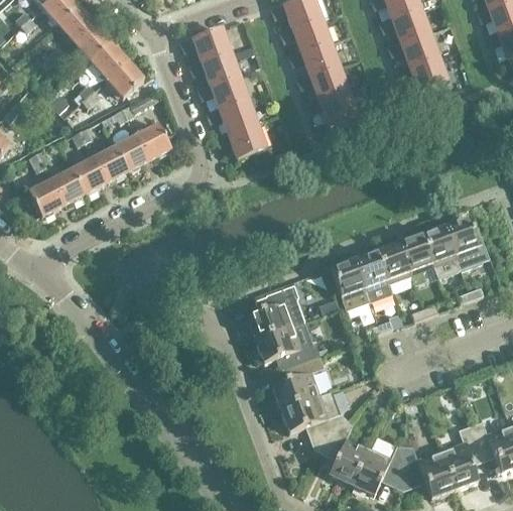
[(82,5),(77,0),(52,0),(44,7),(60,25),(82,5)]
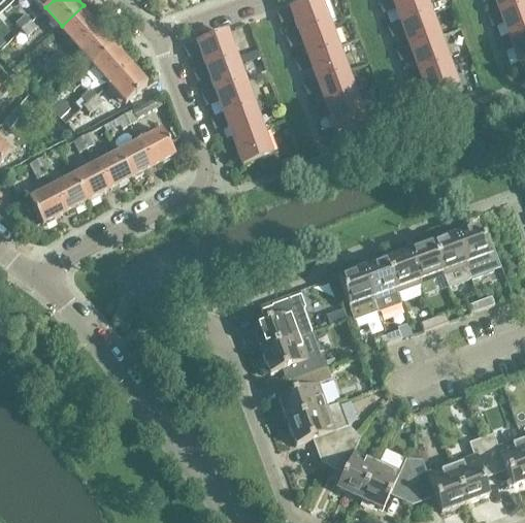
[(280,7),(283,15),(295,11),(301,27),(302,31),(331,21),(323,0),(310,0),(293,6),(292,3),(280,7)]
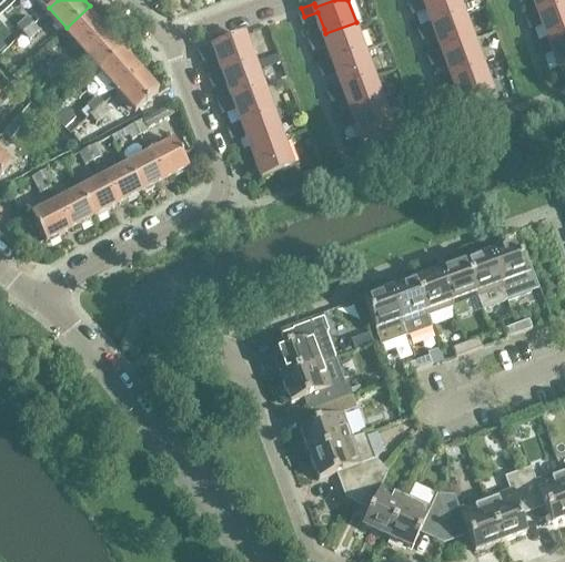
[(411,0),(413,7),(427,1),(433,18),(435,22),(466,11),(462,0),(411,0)]
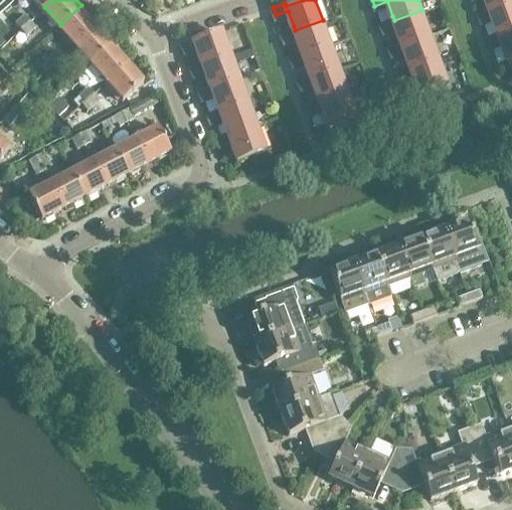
[(489,0),(492,7),(493,11),(511,3),(511,0),(489,0)]
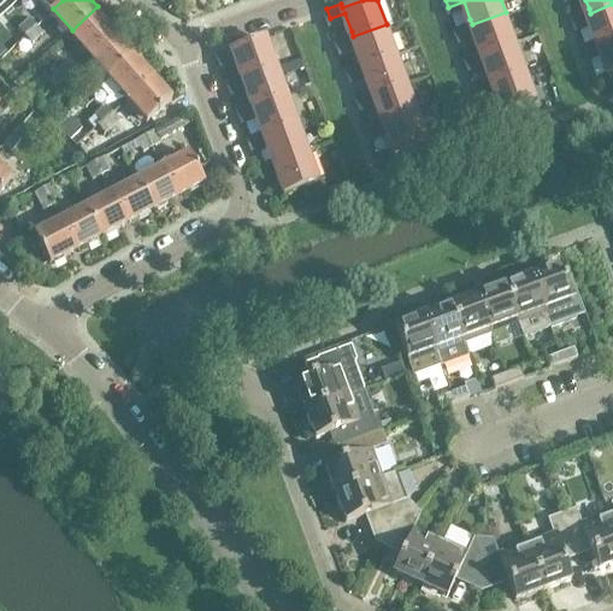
[(612,4),(590,13),(589,9),(575,13),(578,22),(591,17),(599,36),(601,41),(612,36),(612,4)]
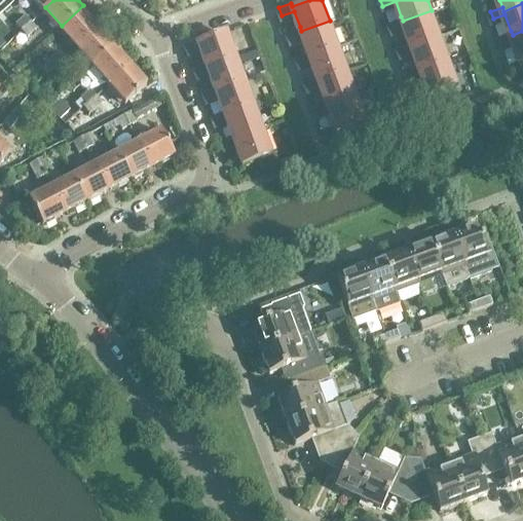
[(62,26),(78,43),(100,24),(83,5),(62,26)]
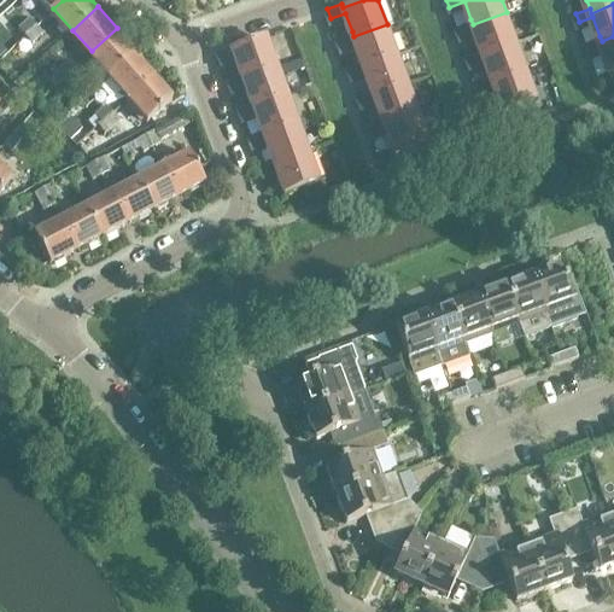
[(456,25),(458,35),(474,29),(481,48),(483,52),(518,40),(507,12),(473,24),(471,19),(456,25)]
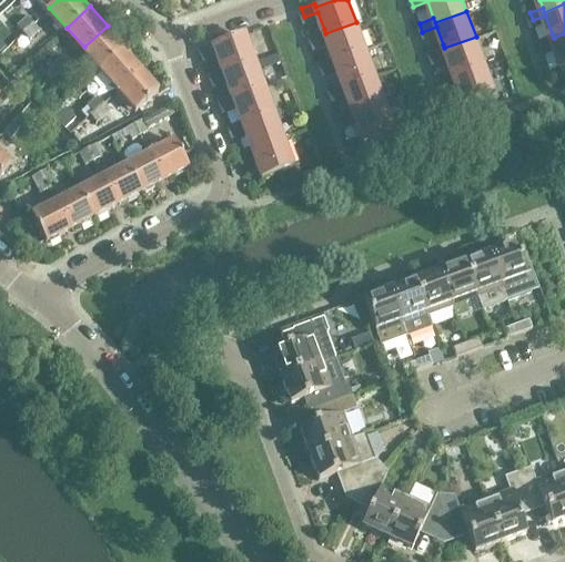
[(17,22),(23,29),(33,20),(28,12),(17,22)]
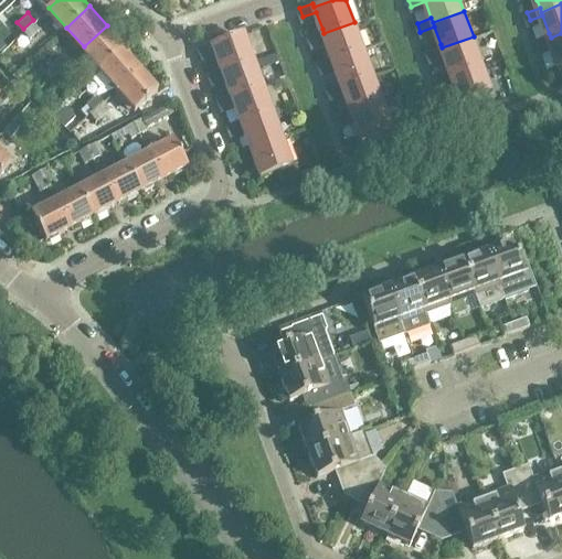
[(40,28),(33,20),(23,29),(30,36),(40,28)]
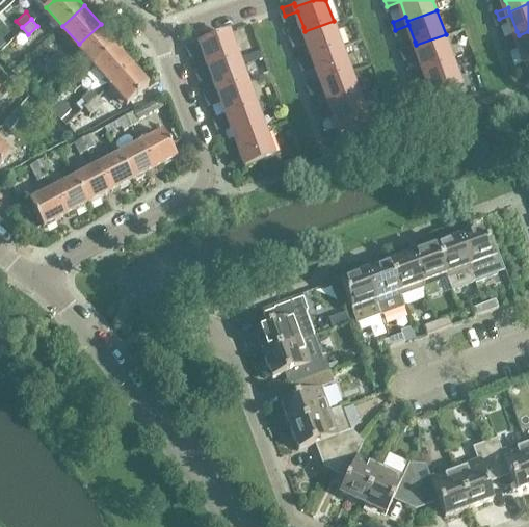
[(314,55),(343,45),(334,21),(305,31),(303,27),(291,32),(294,41),(307,35),(313,52),(314,55)]
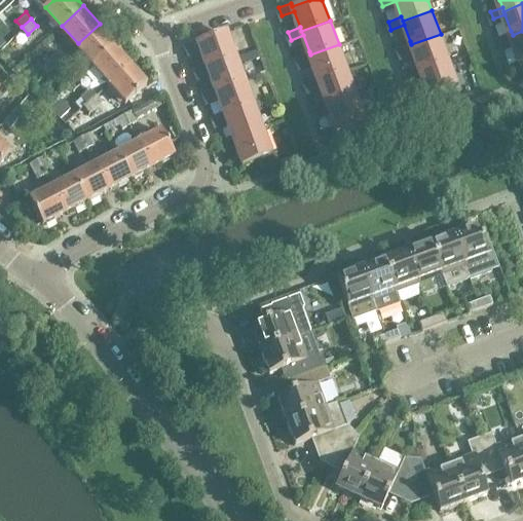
[(116,42),(100,24),(78,43),(95,62),(116,42)]
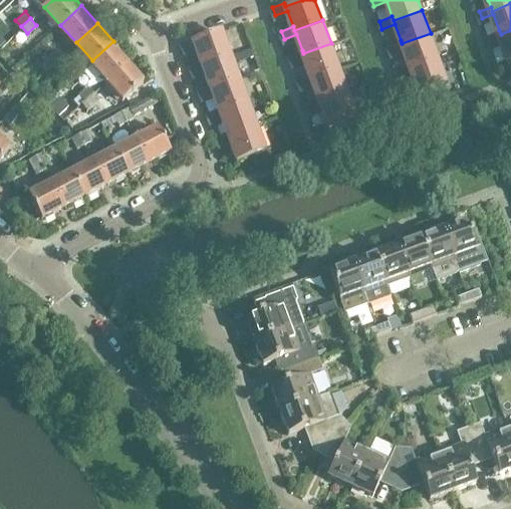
[(197,44),(203,60),(204,63),(232,53),(223,29),(195,39),(194,36),(183,40),(185,48),(197,44)]
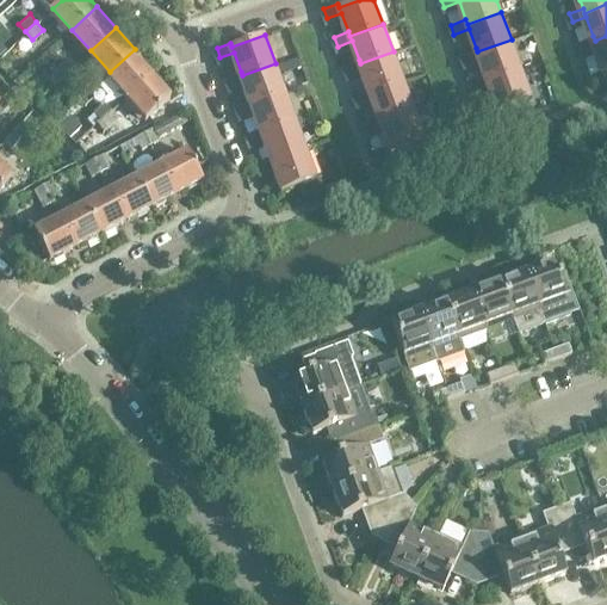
[(606,36),(595,41),(593,36),(578,41),(582,50),(596,45),(605,69),(606,69),(606,36)]
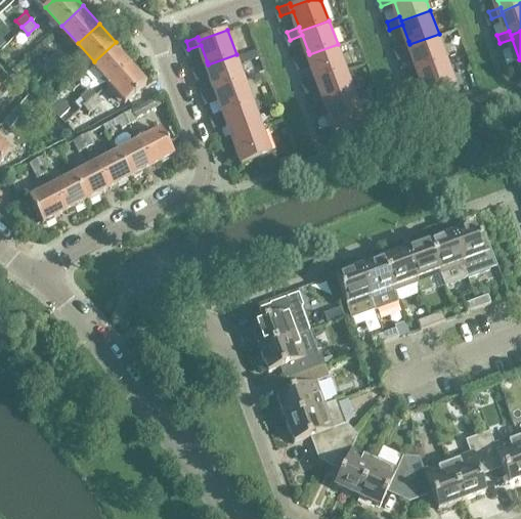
[(395,45),(398,53),(411,48),(417,65),(419,69),(447,57),(439,34),(409,44),(408,41),(395,45)]
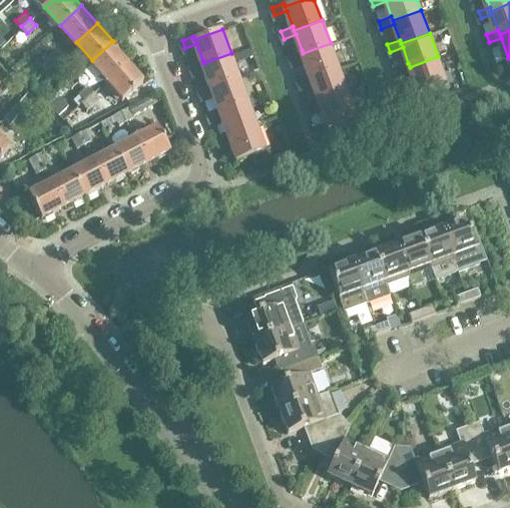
[(113,41),(92,60),(108,78),(129,59),(113,41)]
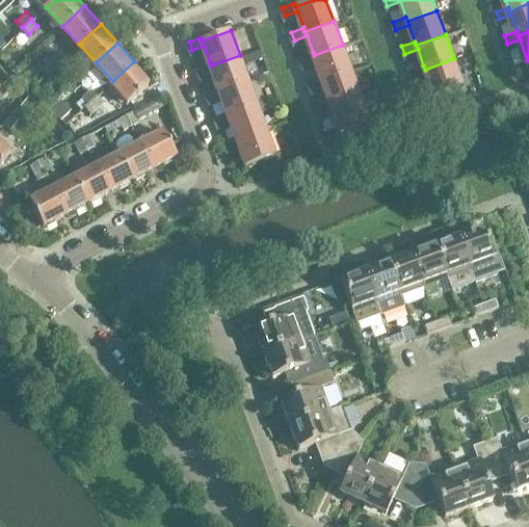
[(322,80),(352,69),(343,45),(314,55),(313,52),(299,56),(302,64),(315,59),(321,76),(322,80)]
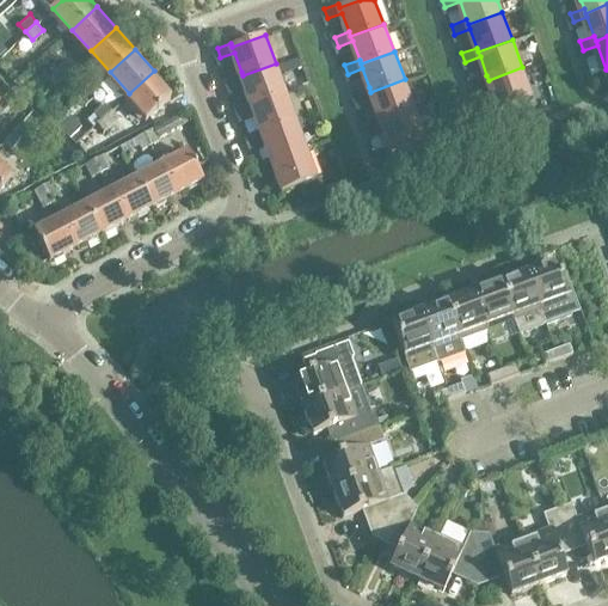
[(63,74),(74,65),(68,57),(53,71),(60,78),(63,74)]
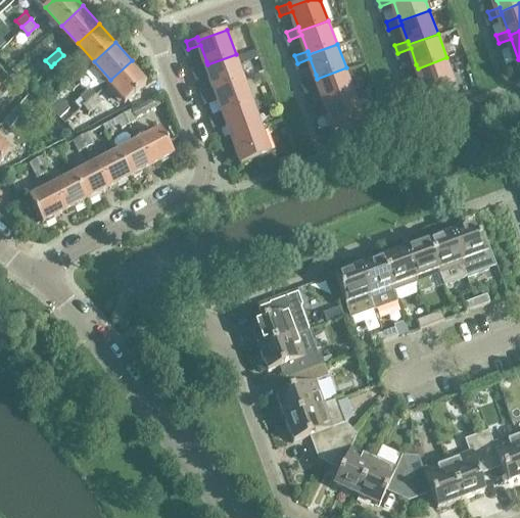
[(194,65),(197,74),(209,69),(215,85),(216,88),(244,78),(236,54),(207,64),(206,61),(194,65)]
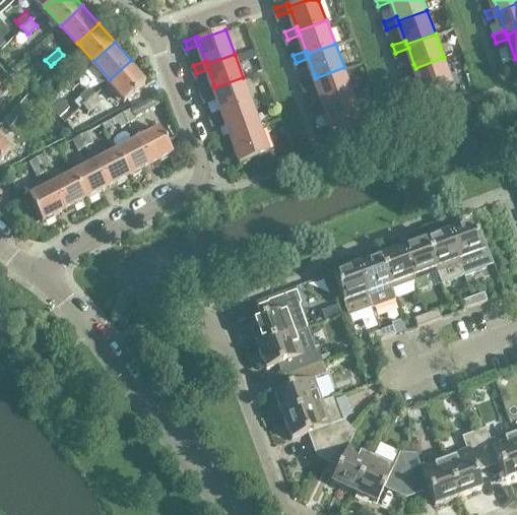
[(69,62),(63,55),(54,63),(60,70),(69,62)]
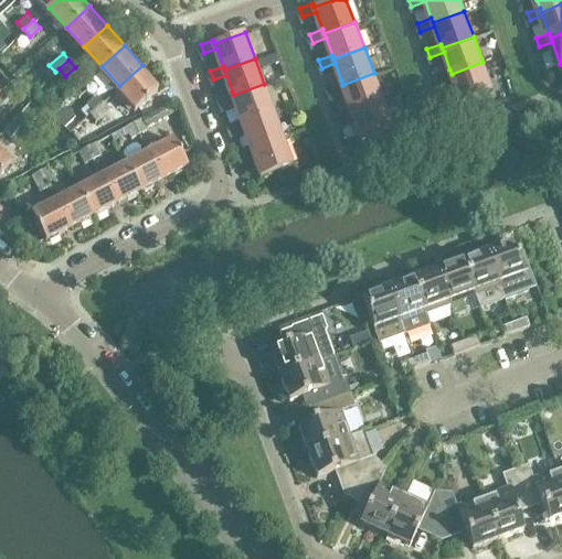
[(435,74),(438,84),(453,78),(462,100),(492,88),(483,62),(452,74),(449,70),(435,74)]
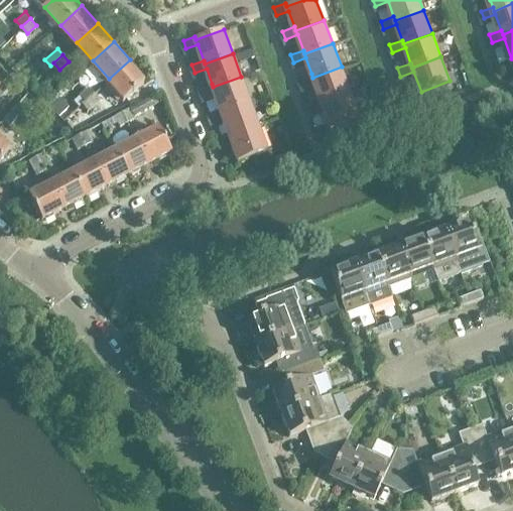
[(146,78),(130,59),(109,79),(125,98),(146,78)]
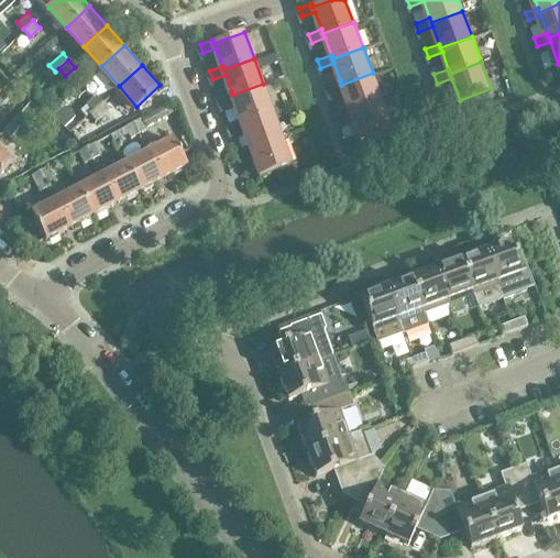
[(327,85),(330,94),(343,88),(349,106),(351,110),(382,99),(373,73),(341,85),(340,80),(327,85)]
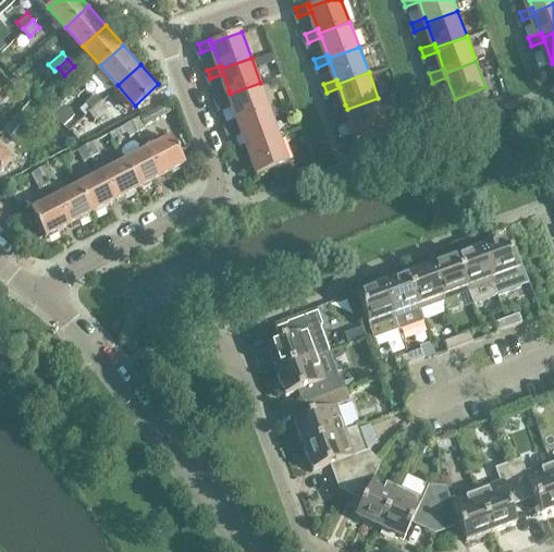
[(217,95),(219,103),(232,99),(238,117),(239,120),(270,108),(260,83),(230,94),(229,90),(217,95)]
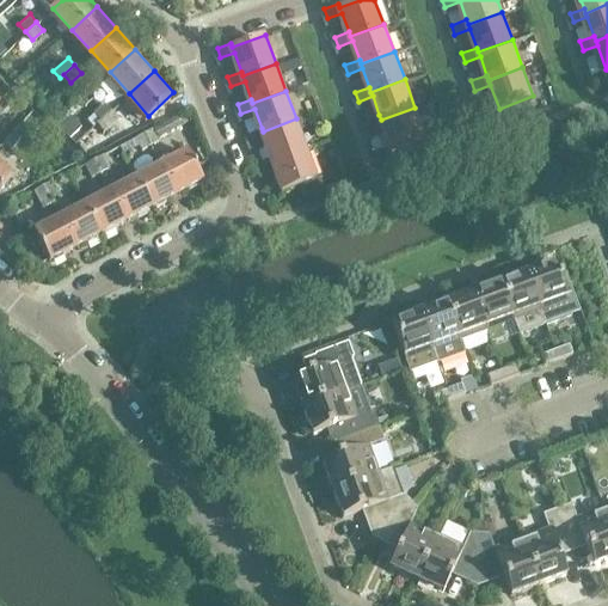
[(96,110),(102,117),(112,108),(106,101),(96,110)]
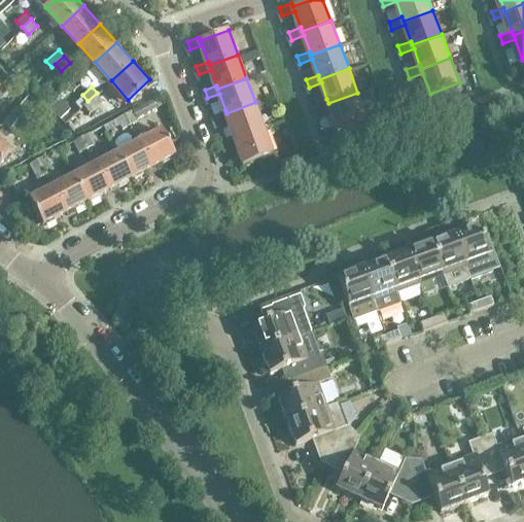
[(103,100),(97,93),(88,101),(84,104),(91,111),(103,100)]
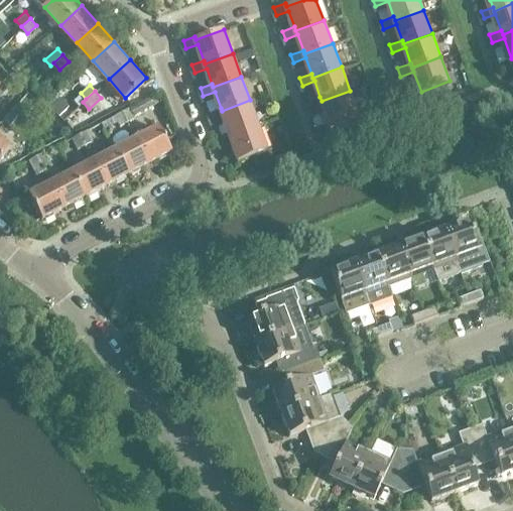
[(307,102),(310,110),(323,105),(331,125),(359,115),(350,91),(322,101),(319,97),(307,102)]
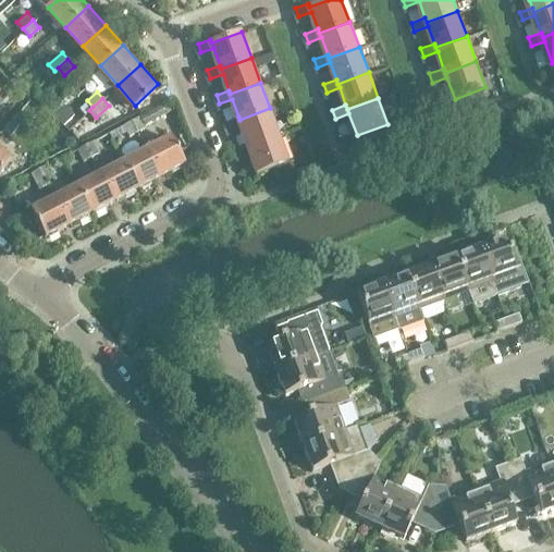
[(146,125),(145,123),(168,111),(162,102),(133,118),(139,129),(146,125)]
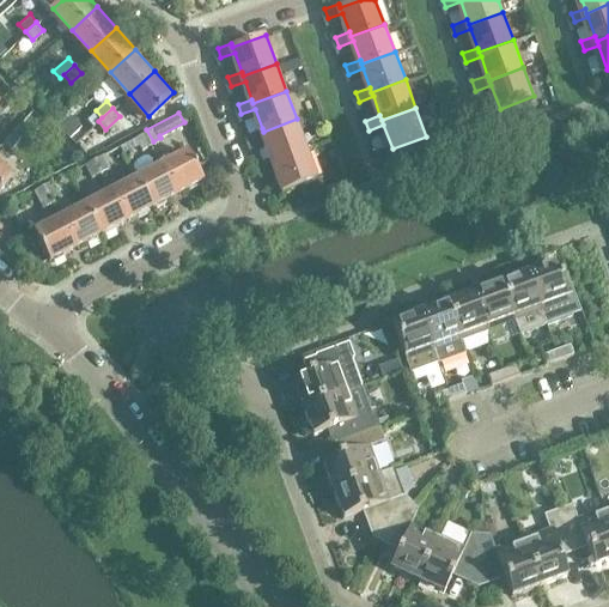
[(248,133),(251,141),(265,137),(272,156),(273,159),(306,147),(297,119),(263,132),(262,128),(248,133)]
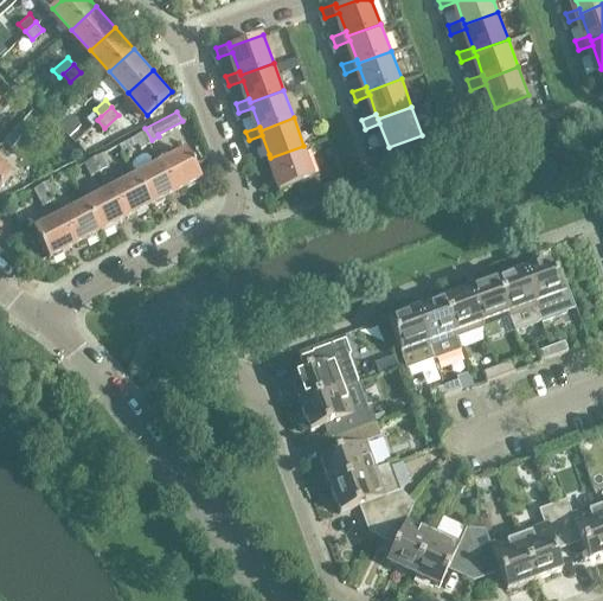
[(30,142),(12,128),(2,139),(20,153),(30,142)]
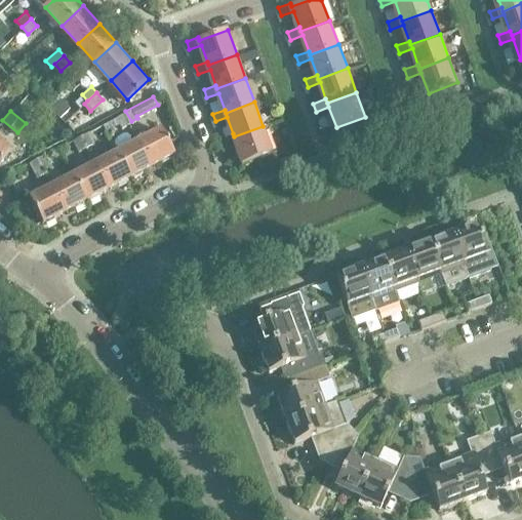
[(123,125),(131,121),(125,111),(118,115),(123,125)]
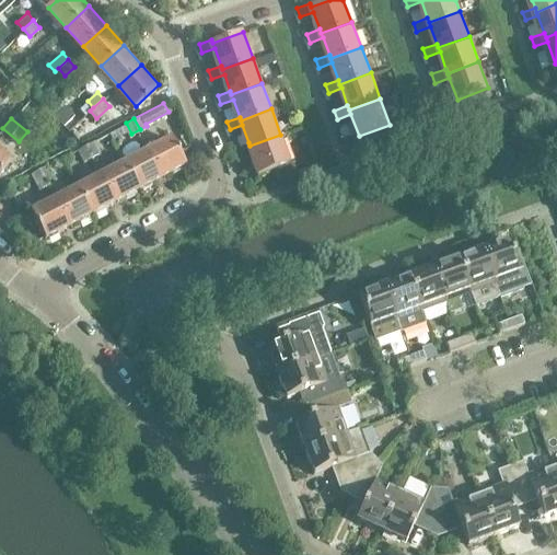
[(149,147),(163,174),(187,162),(173,135),(149,147)]
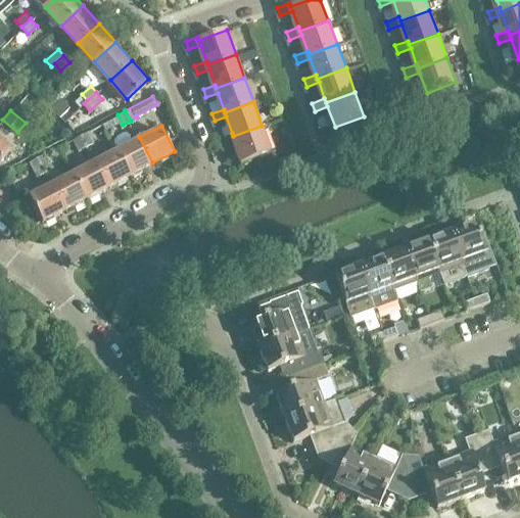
[(220,137),(223,145),(235,140),(242,160),(271,150),(262,126),(233,136),(232,133),(220,137)]
